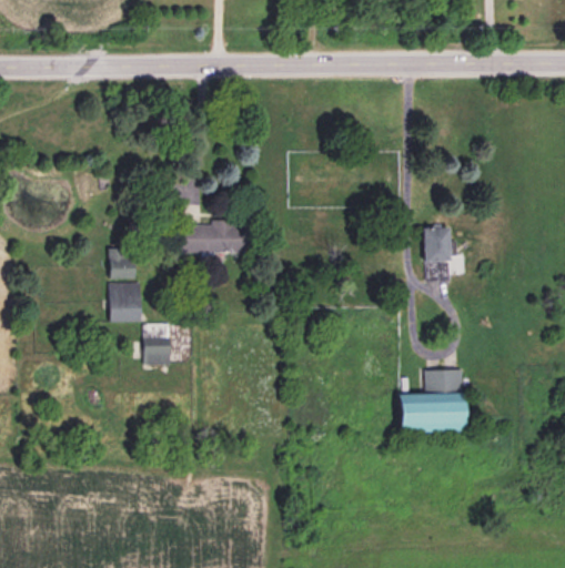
[(182,253),(252,253),(253,223),(182,222),(182,253)]
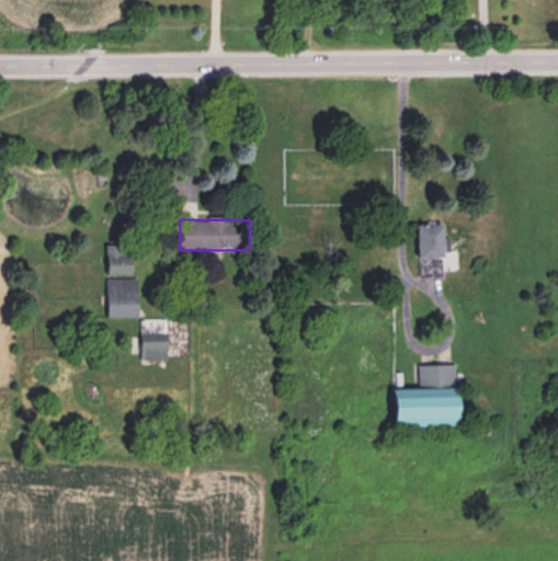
[(420,225),(420,274),(445,274),(445,225),(420,225)]
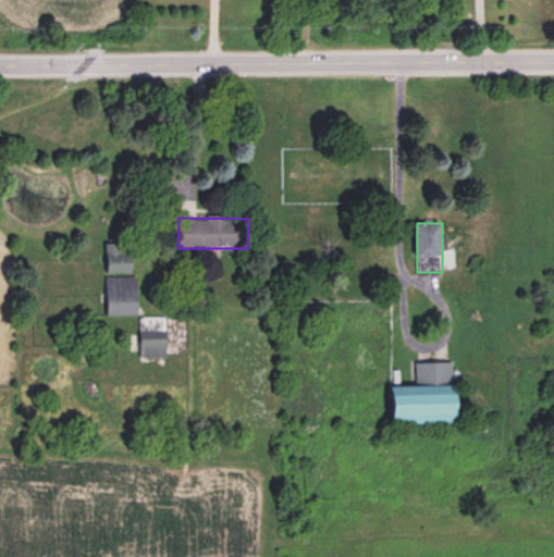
[(109,274),(135,274),(135,254),(124,254),(124,243),(109,243),(109,274)]
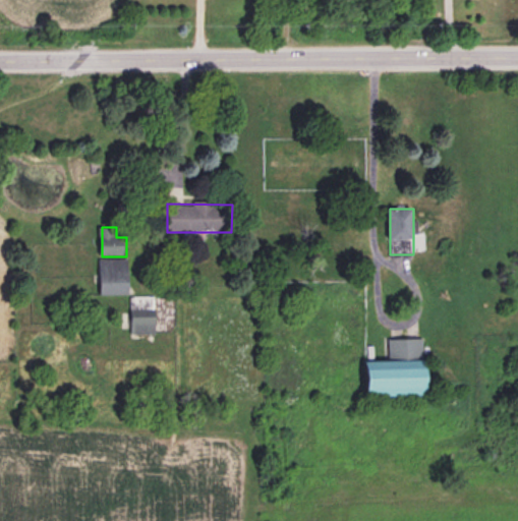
[(129,295),(129,259),(102,259),(102,295),(129,295)]
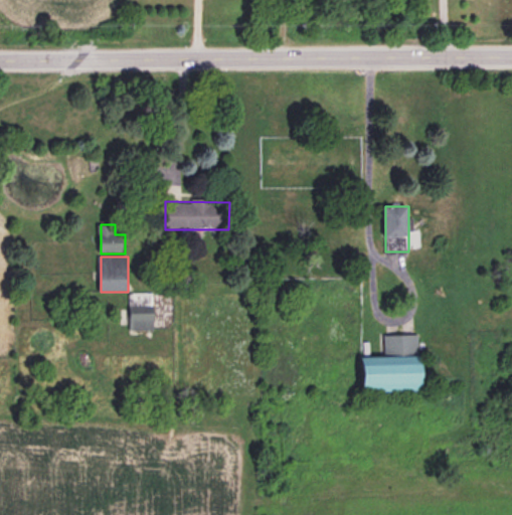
[(156,330),(156,294),(131,294),(131,330),(156,330)]
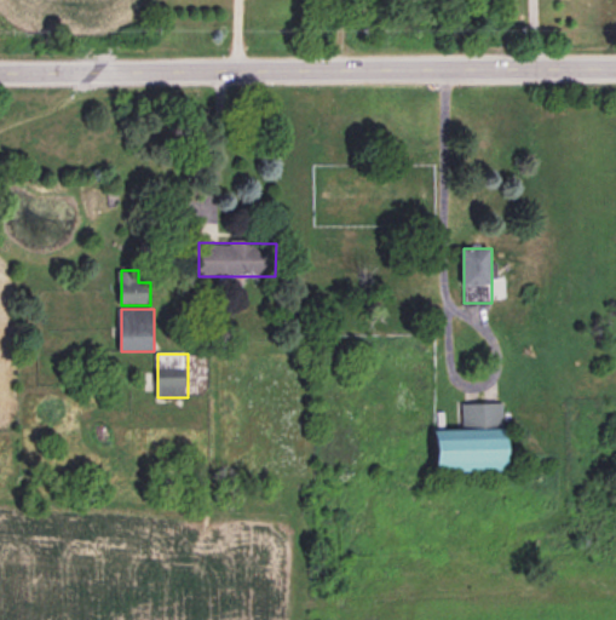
[(438,472),(508,472),(507,403),(464,405),(464,430),(437,430),(438,472)]
